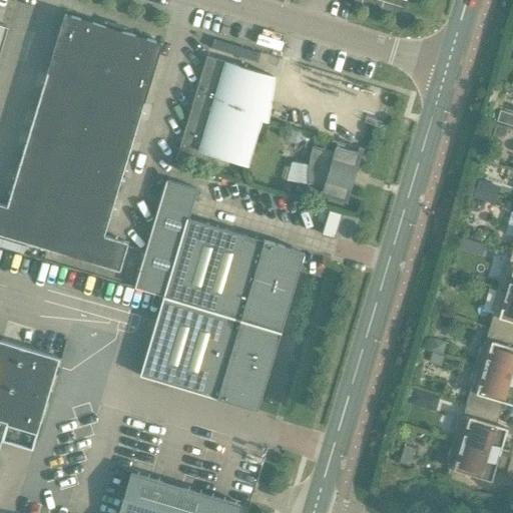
[(0,233),(119,272),(128,241),(104,234),(162,43),(124,31),(126,26),(104,20),(102,25),(64,13),(7,205),(0,202),(0,233)]
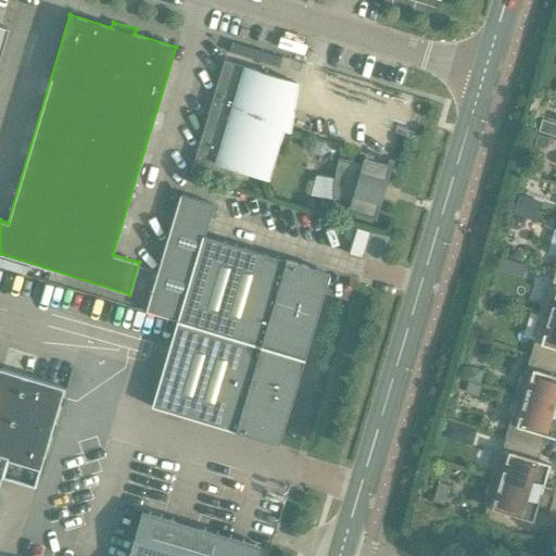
[(232,167),(266,177),(295,81),(260,71),(224,60),(190,173),(229,175),(232,167)]
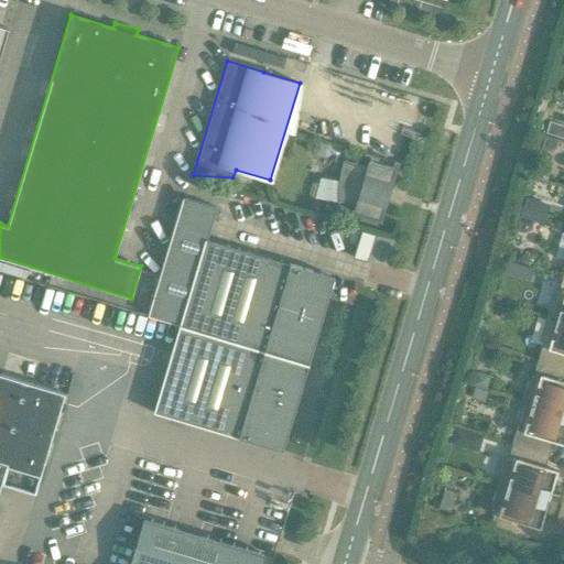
[(550,122),(548,133),(557,137),(561,126),(550,122)]
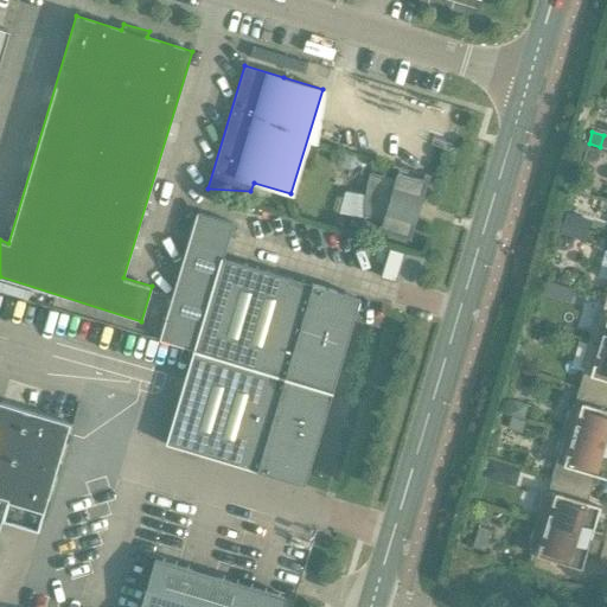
[(364,204),(364,217),(365,217),(365,215),(383,219),(381,227),(409,235),(427,174),(426,173),(423,179),(413,177),(414,172),(416,173),(416,171),(393,165),(393,166),(398,167),(395,179),(370,171),(366,183),(364,193),(364,204)]
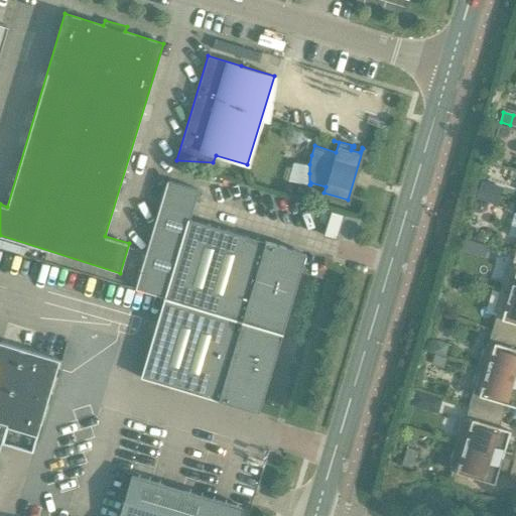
[(492,152),(489,162),(500,166),(502,159),(499,153),(492,152)]
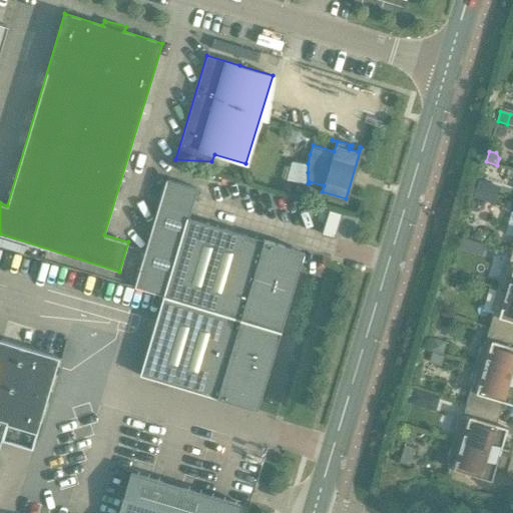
[(134,287),(163,296),(140,375),(258,409),(304,250),(189,216),(197,188),(166,179),(134,287)]
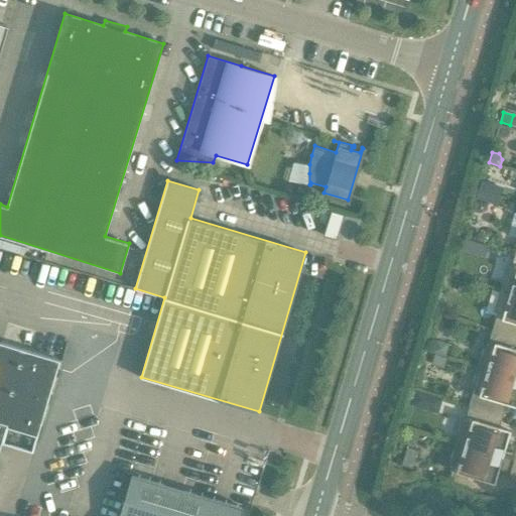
[(482,182),(478,199),(488,202),(493,185),(482,182)]
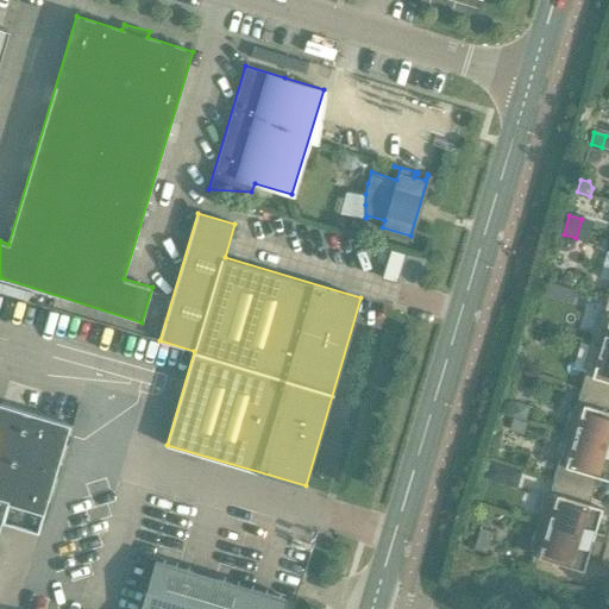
[(553,236),(552,242),(556,243),(554,248),(566,251),(573,248),(575,242),(553,236)]
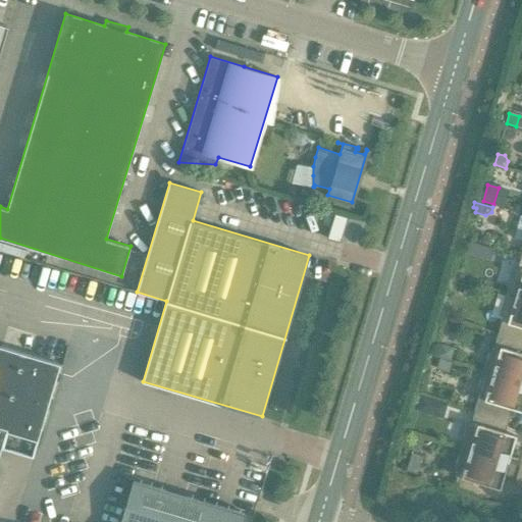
[(521,215),(520,214),(513,239),(521,241),(521,251),(521,256),(521,215)]
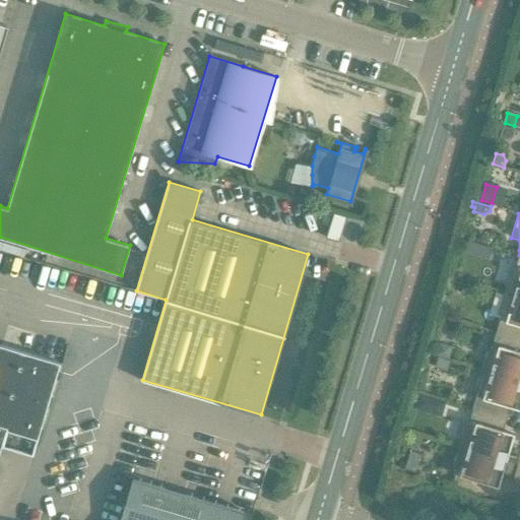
[(466,241),(463,252),(471,254),(474,243),(466,241)]
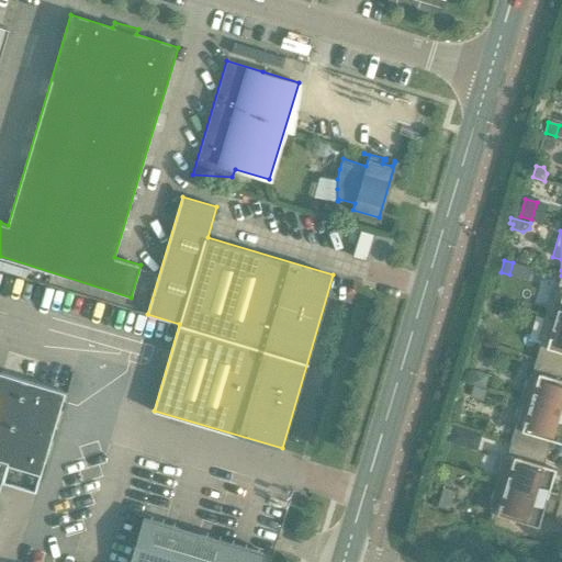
[(561,276),(548,317),(561,321),(561,276)]
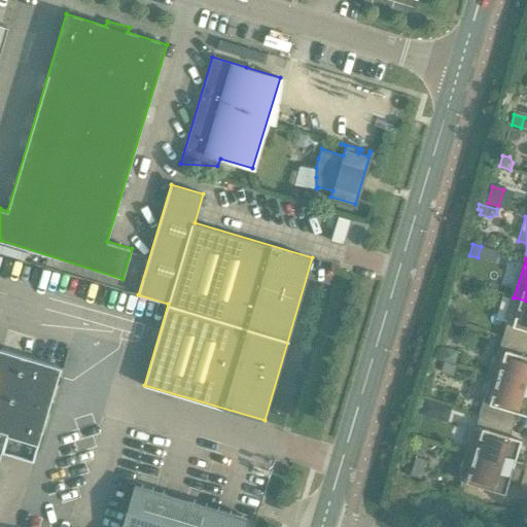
[(526,301),(514,297),(502,337),(526,343),(526,301)]
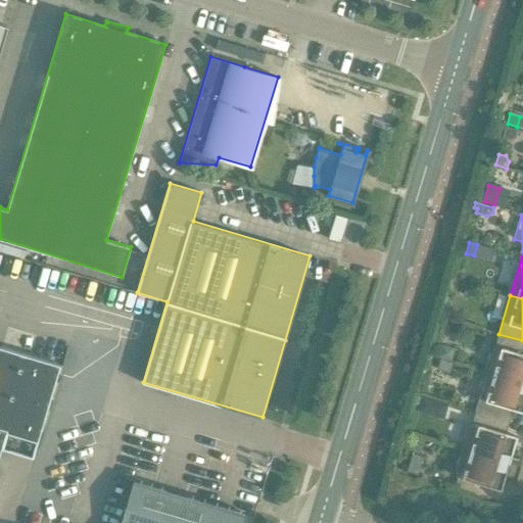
[(522,340),(498,334),(487,373),(522,383),(522,340)]
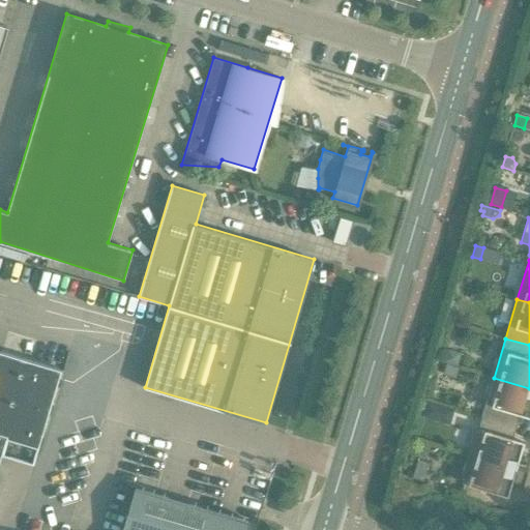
[(448,351),(445,361),(457,364),(459,358),(455,352),(448,351)]
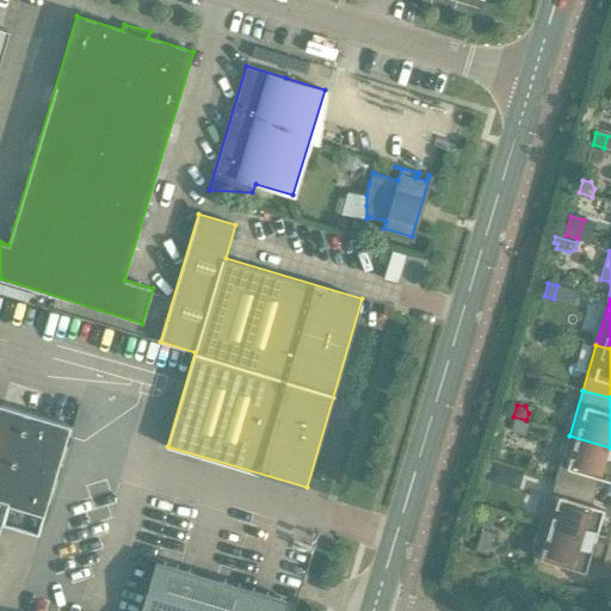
[(0,530),(2,523),(38,535),(71,427),(0,406),(0,530)]
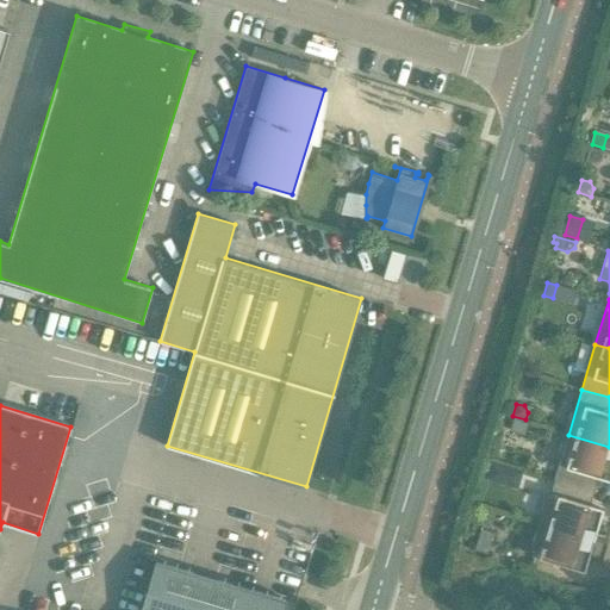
[(514,418),(510,431),(524,436),(529,423),(514,418)]
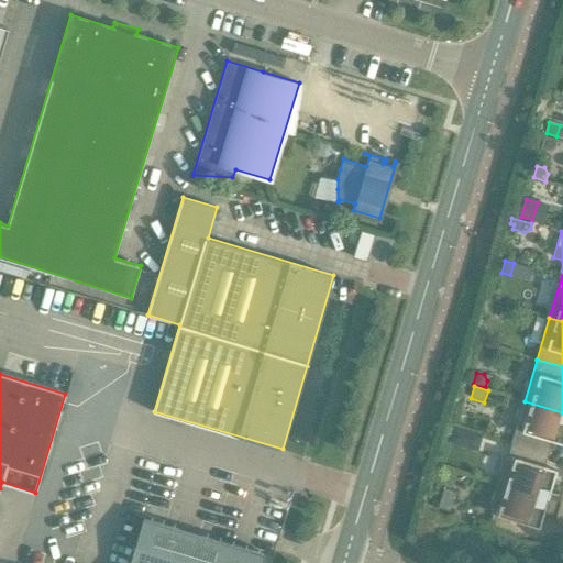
[(562,412),(525,401),(511,443),(548,453),(552,441),(562,443),(562,412)]
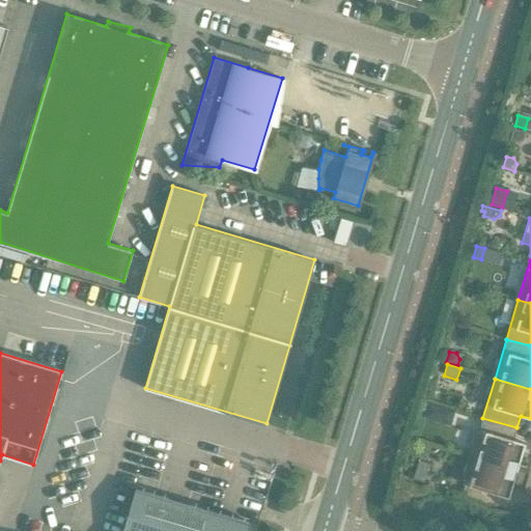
[(516,427),(482,418),(471,457),(516,471),(525,443),(513,440),(516,427)]
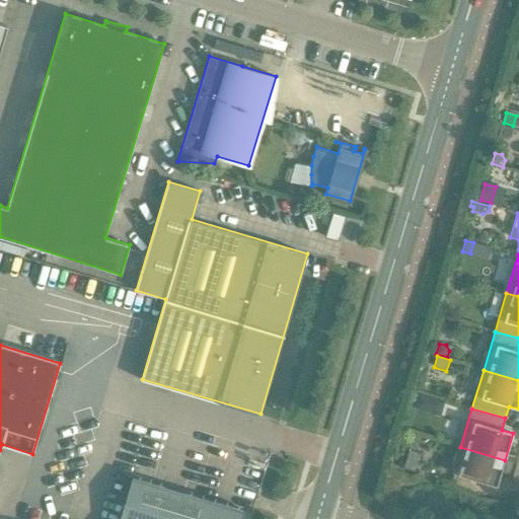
[(460,447),(453,472),(498,486),(505,460),(460,447)]
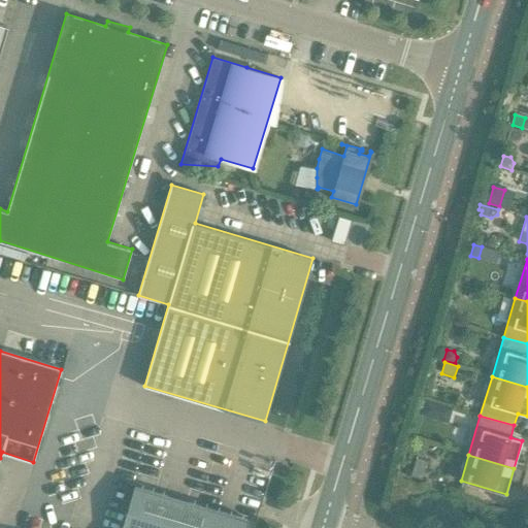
[(422,479),(427,462),(417,459),(411,475),(422,479)]
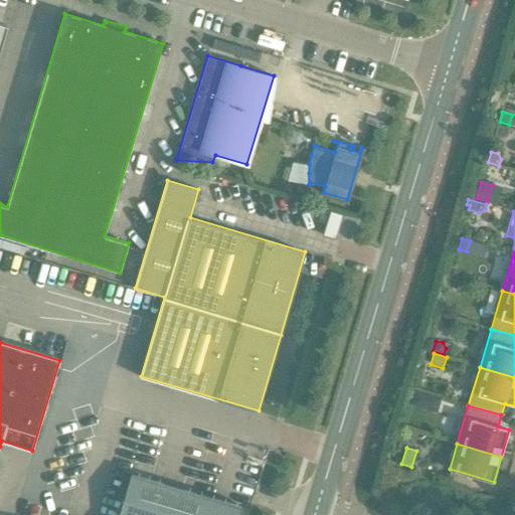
[(239,514),(242,505),(132,473),(119,514),(239,514)]
